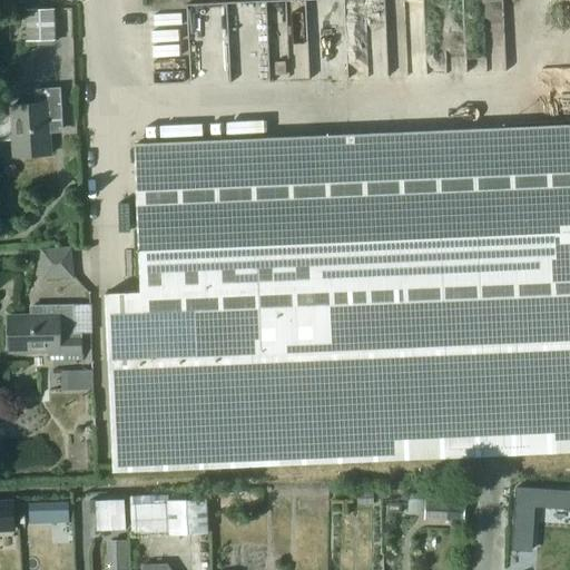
[(27,40),(55,39),(53,8),(27,9),(27,40)]
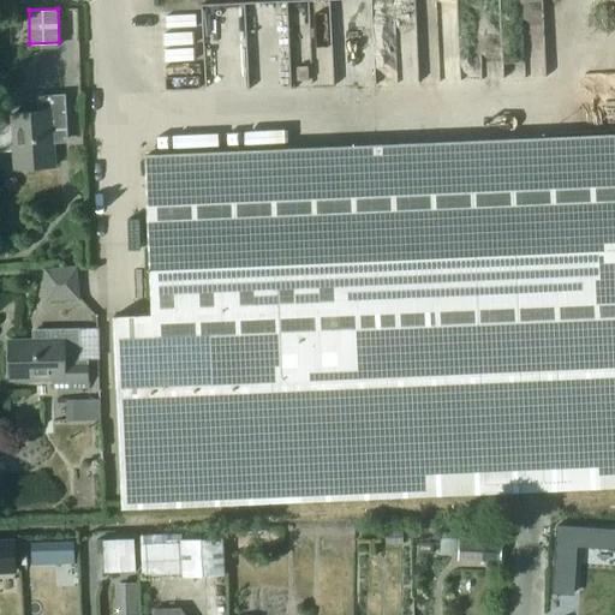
[(17,167),(52,165),(51,138),(67,138),(65,93),(37,94),(39,109),(15,111),(15,121),(0,121),(0,148),(16,147),(17,167)]
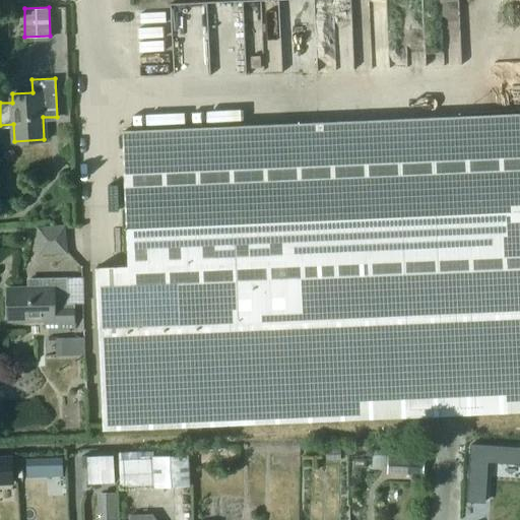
[(519,406),(519,114),(122,130),(128,264),(95,266),(102,424),(519,406)]
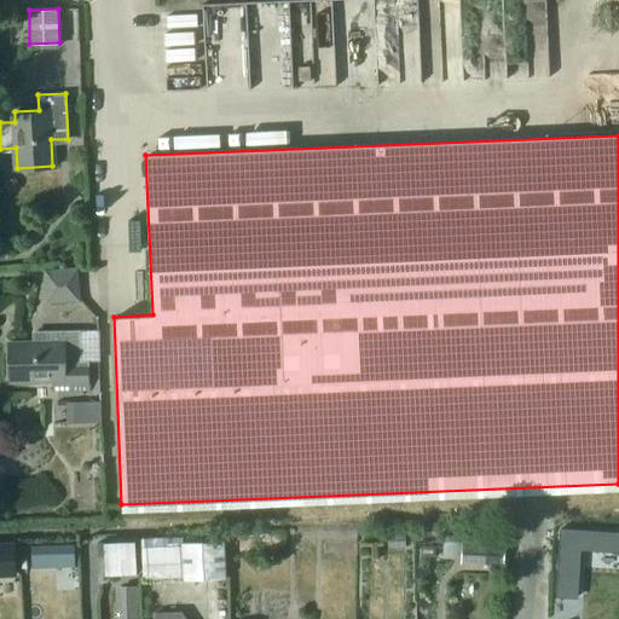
[(82,294),(80,261),(48,262),(50,296),(82,294)]
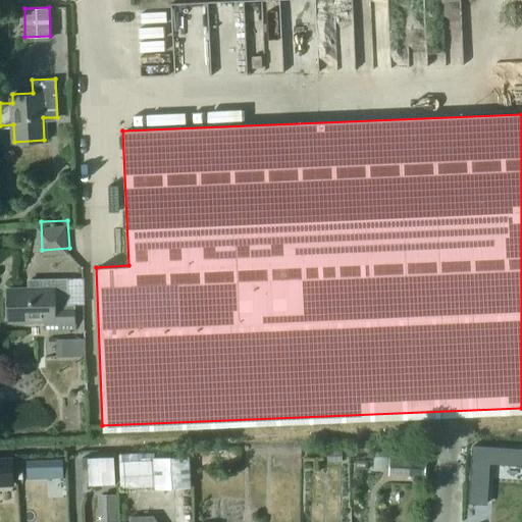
[(30,289),(6,289),(6,319),(43,318),(43,326),(73,326),(73,304),(82,304),(82,277),(30,277),(30,289)]
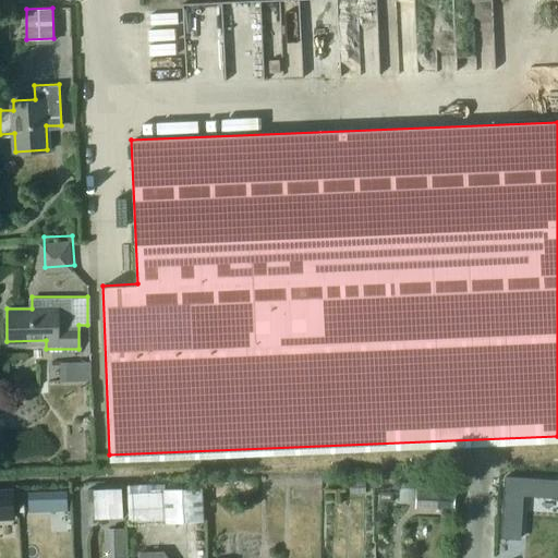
[(93,380),(92,362),(59,363),(60,381),(93,380)]
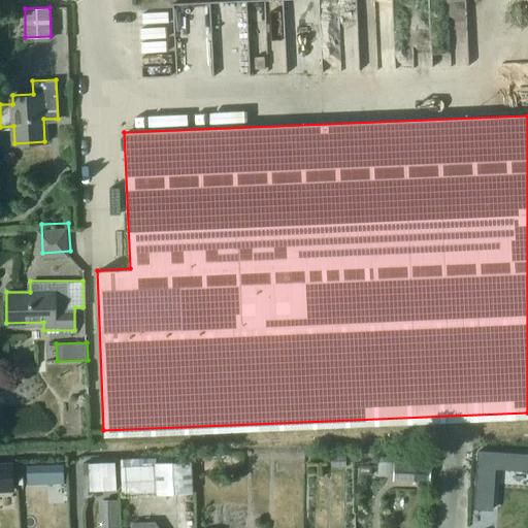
[(421,455),(380,452),(378,473),(393,474),(392,482),(420,483),(421,455)]
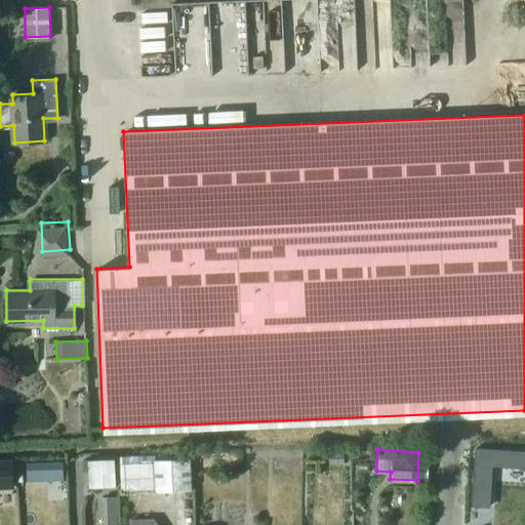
[(491,466),(524,468),(524,452),(476,449),(473,506),(489,507),(491,466)]
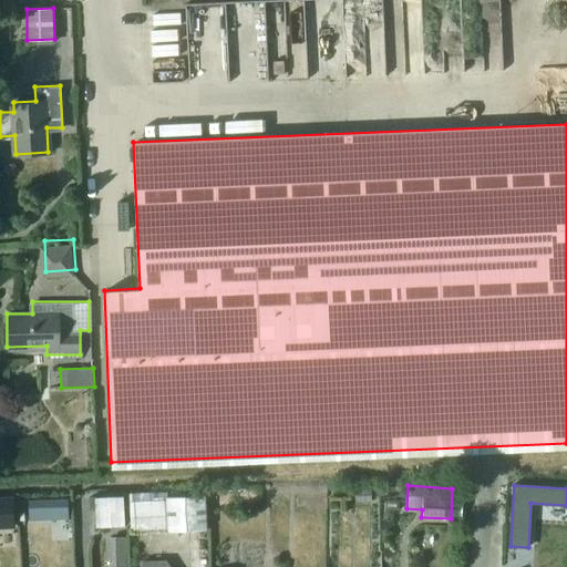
[(372,502),(371,490),(358,491),(358,502),(372,502)]
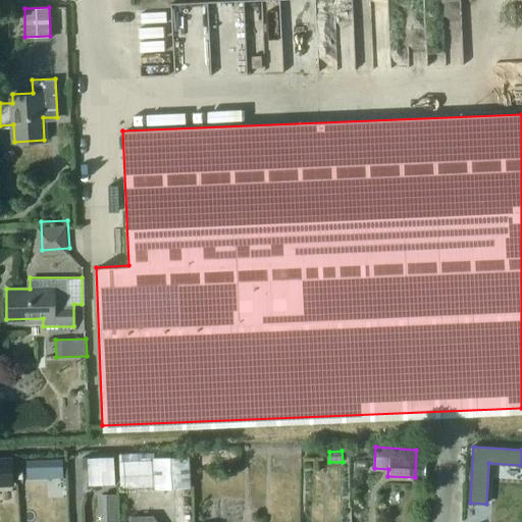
[(114,455),(84,456),(85,470),(88,470),(88,472),(115,471),(114,455)]
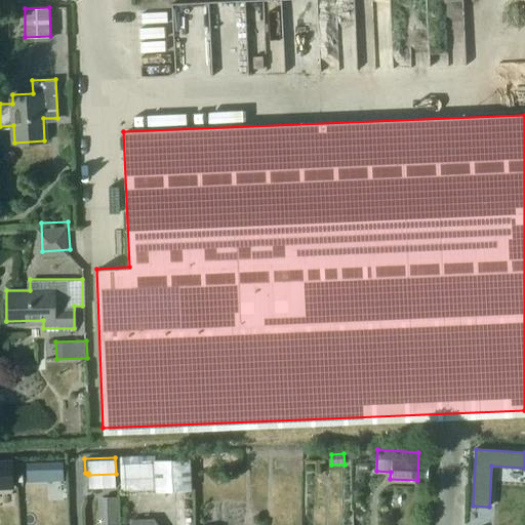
[(122,492),(190,488),(188,457),(120,461),(122,492)]
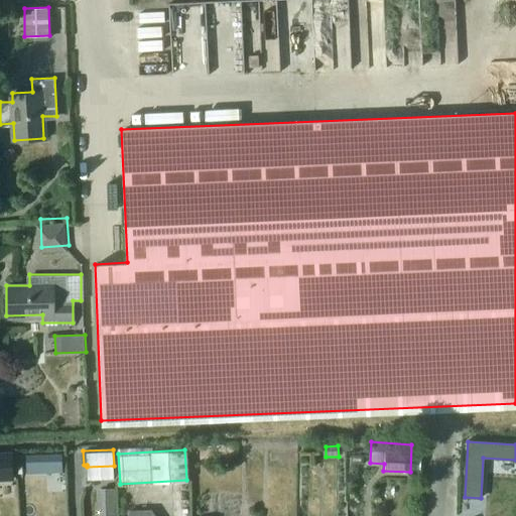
[(0,455),(0,479),(13,479),(12,455),(0,455)]
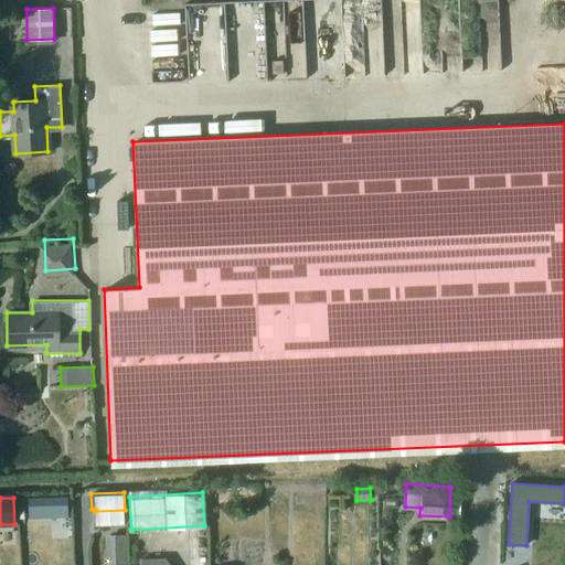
[(50,518),(68,516),(67,498),(50,498),(50,518)]
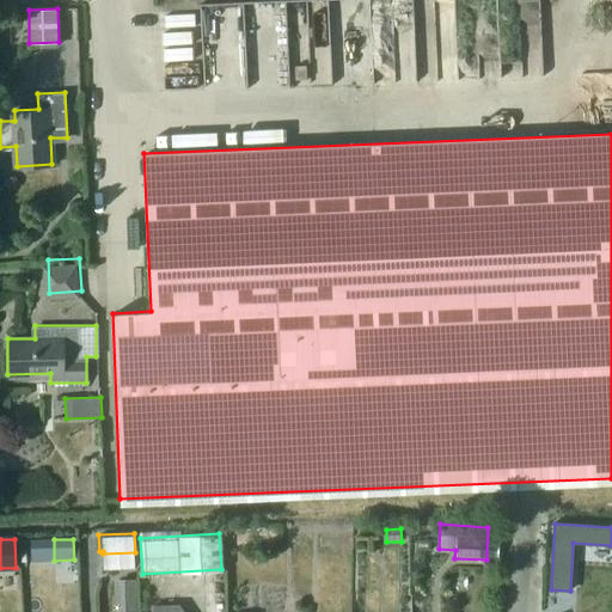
[(136,579),(118,579),(118,595),(136,595),(136,579)]
